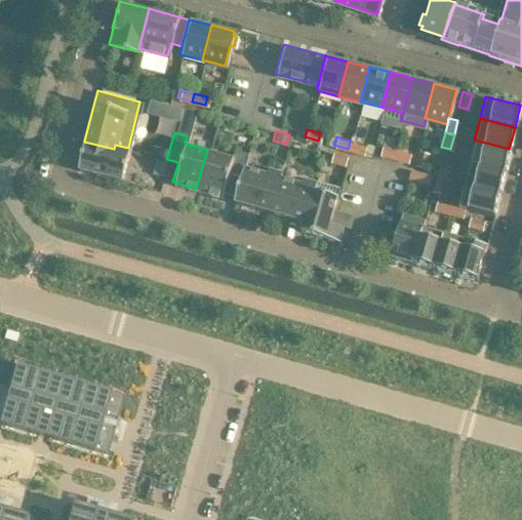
[(509,149),(474,140),(469,161),(504,170),(509,149)]
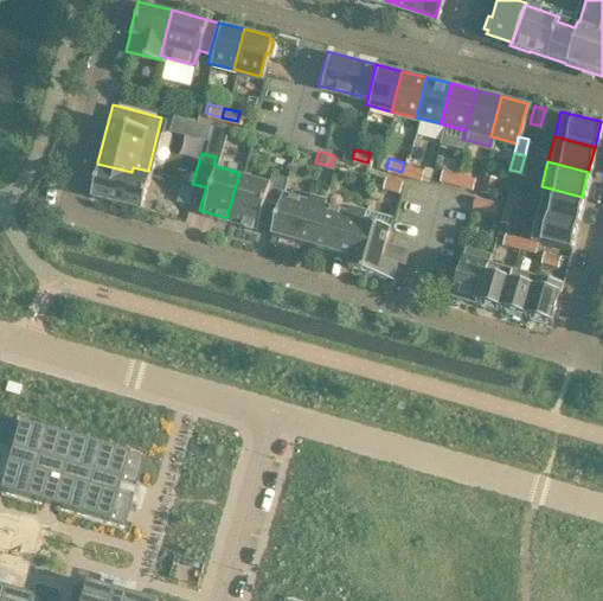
[(148,171),(133,167),(132,172),(97,164),(97,162),(96,162),(88,192),(139,206),(148,171)]
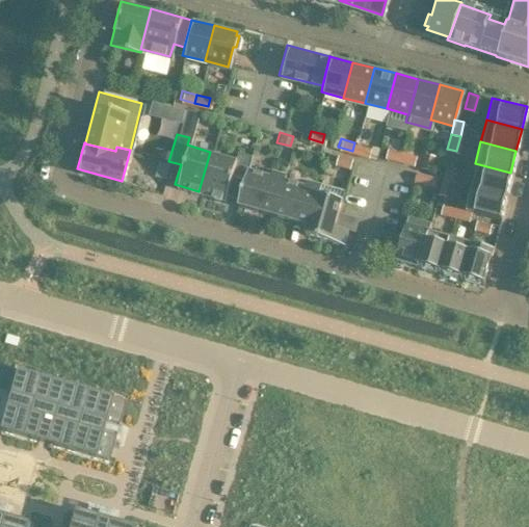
[(354,142),(352,151),(366,155),(369,147),(354,142)]
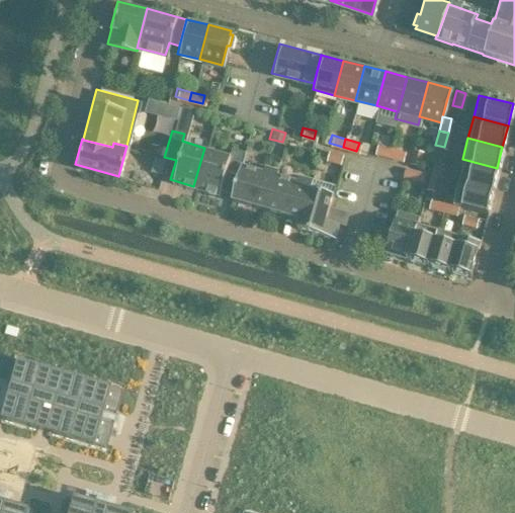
[(373,151),(387,155),(389,146),(375,143),(373,151)]
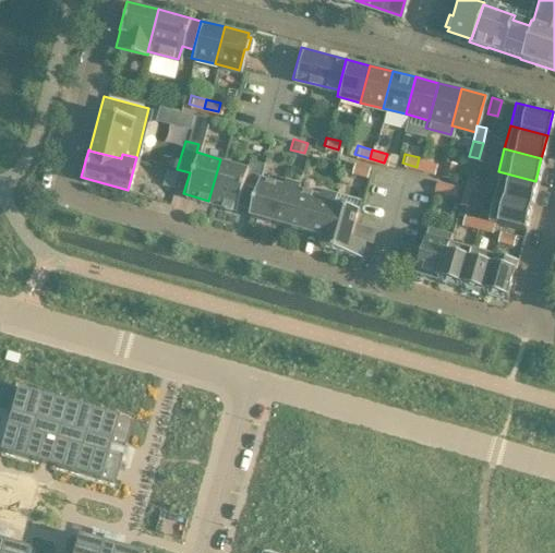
[(419,157),(417,167),(432,170),(434,161),(419,157)]
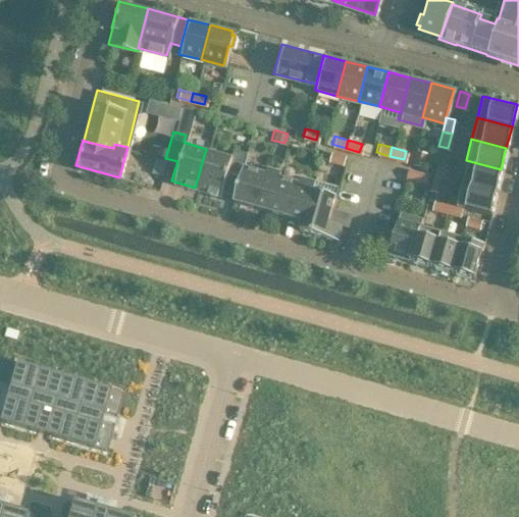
[(229,155),(206,149),(195,188),(219,195),(224,174),(237,178),(241,163),(244,151),(231,148),(229,155)]
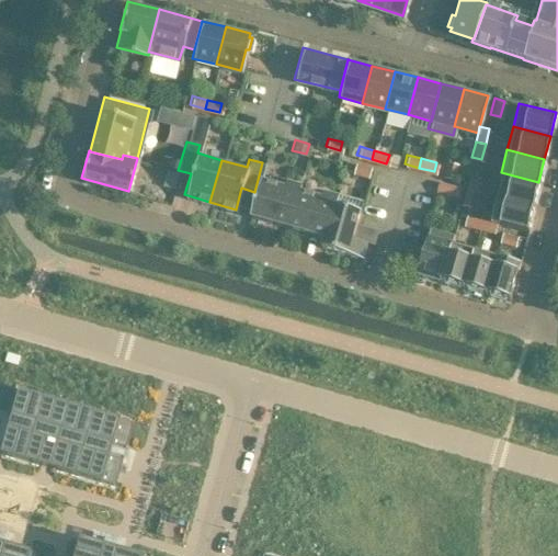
[(446,159),(443,174),(452,177),(455,161),(446,159)]
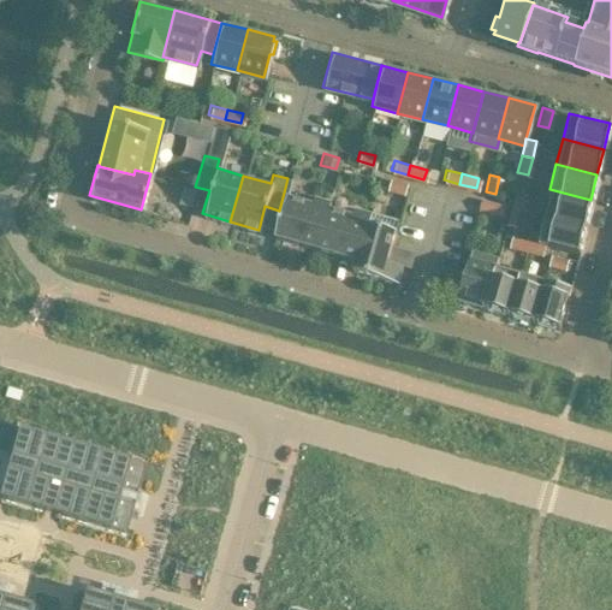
[(388,178),(386,188),(402,191),(405,182),(388,178)]
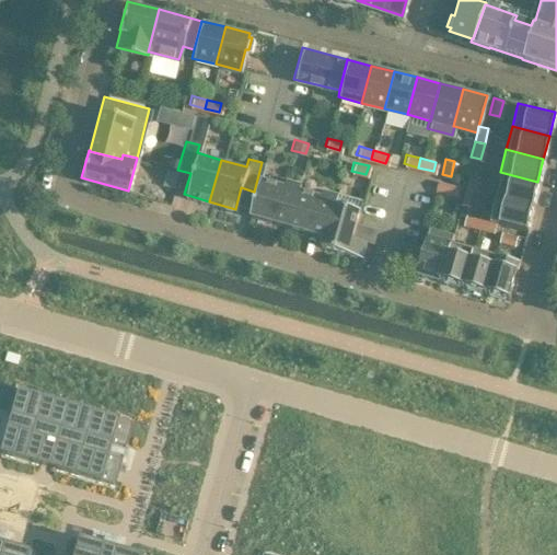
[(467,172),(463,187),(472,189),(476,174),(468,172),(467,172)]
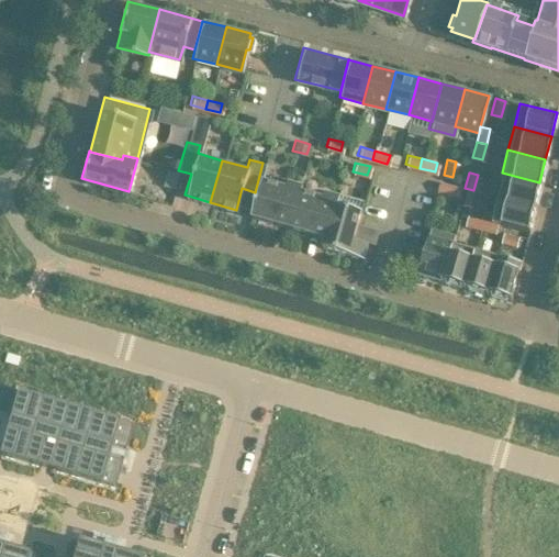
[(502,173),(496,196),(534,205),(539,182),(502,173)]
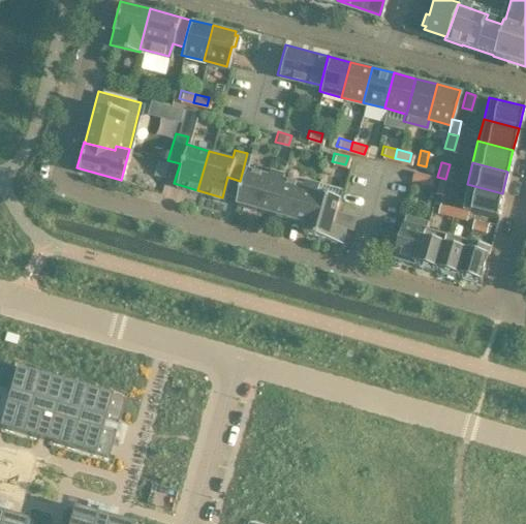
[(266,172),(244,165),(240,181),(234,201),(270,211),(281,171),(268,166),(266,172)]
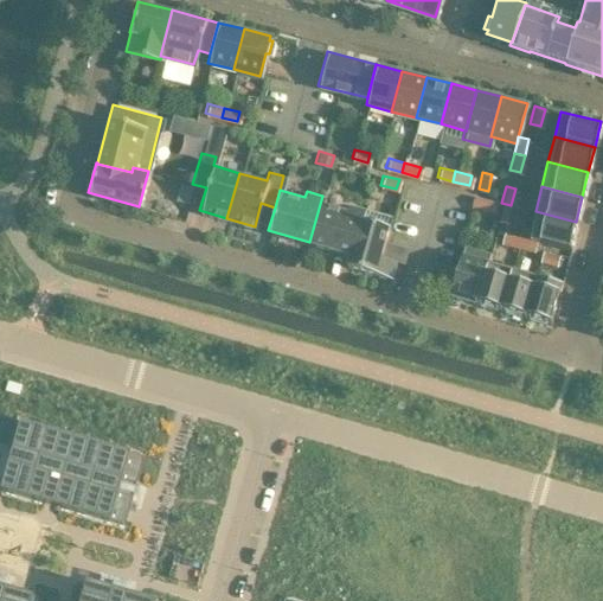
[(473,194),(469,204),(492,211),(494,200),(473,194)]
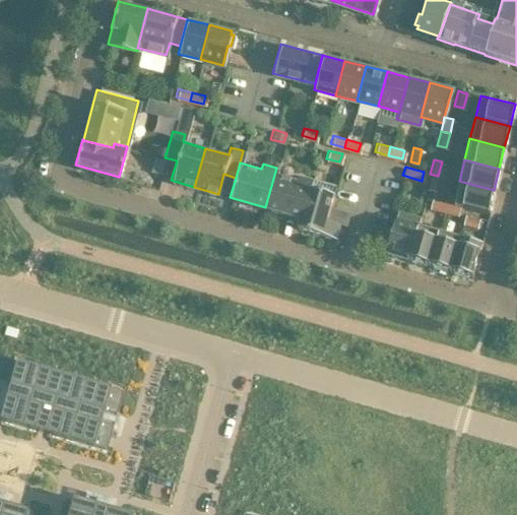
[(276,168),(265,207),(299,216),(308,186),(309,187),(311,177),(297,173),(296,179),(281,175),(282,169),(276,168)]
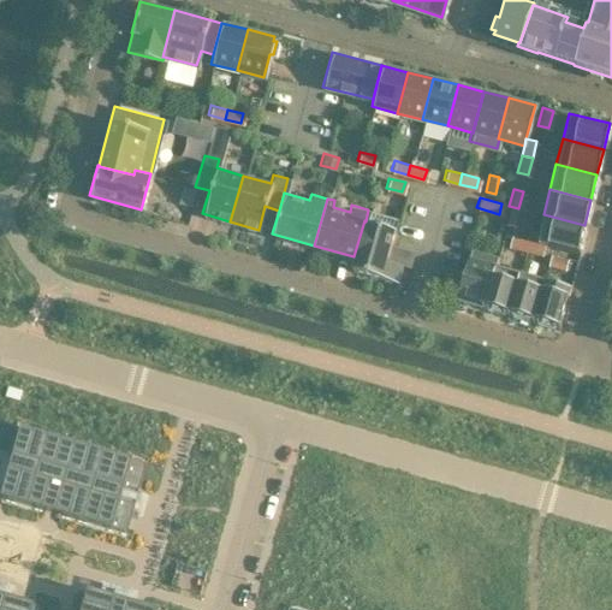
[(505,221),(515,225),(518,208),(509,206),(505,221)]
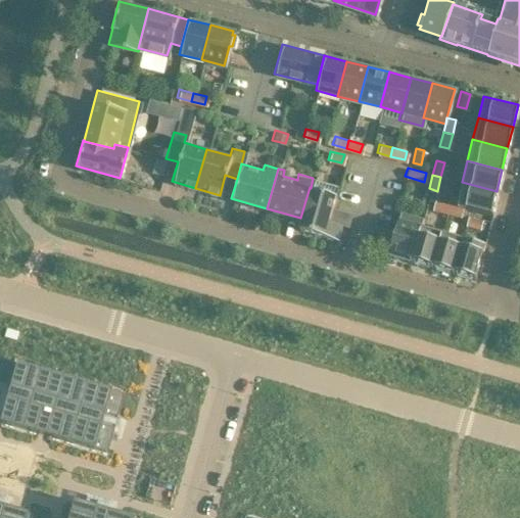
[(490,214),(497,191),(462,182),(456,204),(490,214)]
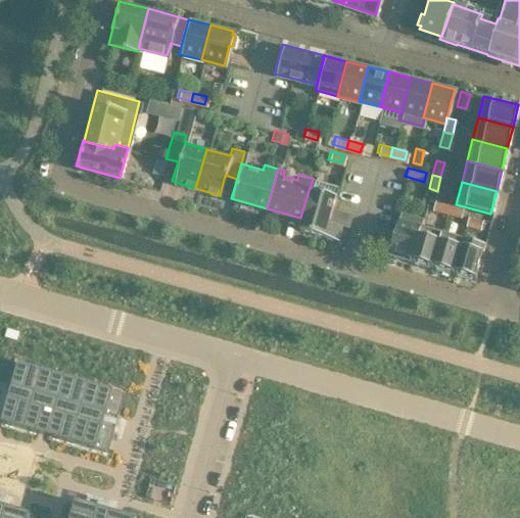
[(300,218),(297,228),(335,238),(339,223),(326,219),(330,205),(333,194),(311,188),(310,187),(300,218)]
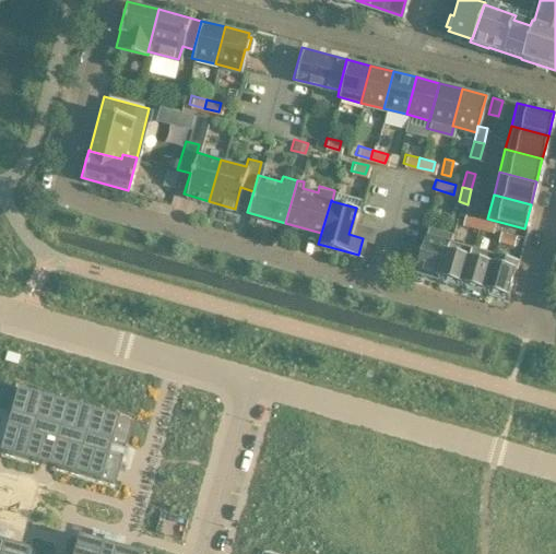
[(463,213),(461,222),(475,225),(477,216),(463,213)]
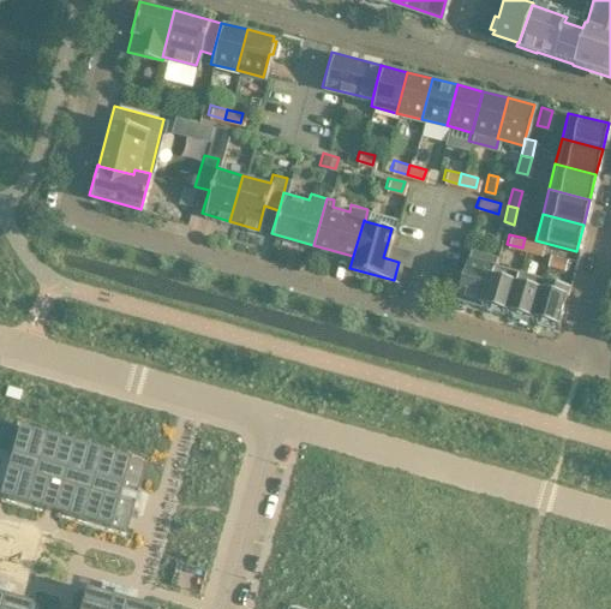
[(541,243),(525,238),(522,248),(539,252),(541,243)]
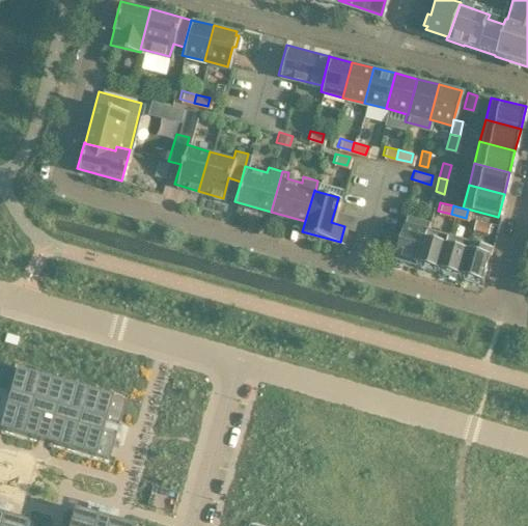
[(392,257),(415,264),(424,228),(425,228),(427,220),(405,214),(396,242),(393,241),(390,252),(393,253),(392,257)]
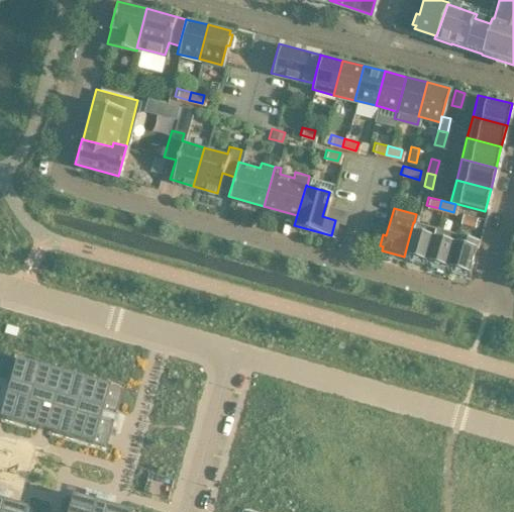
[(458,221),(473,225),(476,216),(460,212),(458,221)]
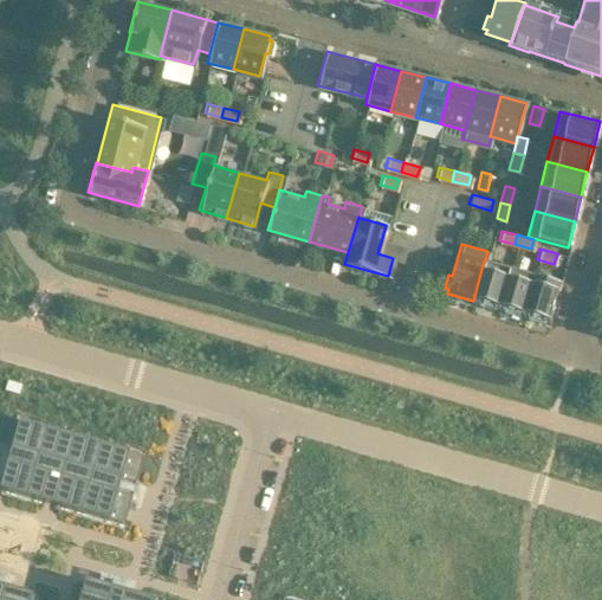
[(484,260),(473,301),(498,307),(509,266),(485,260),(484,260)]
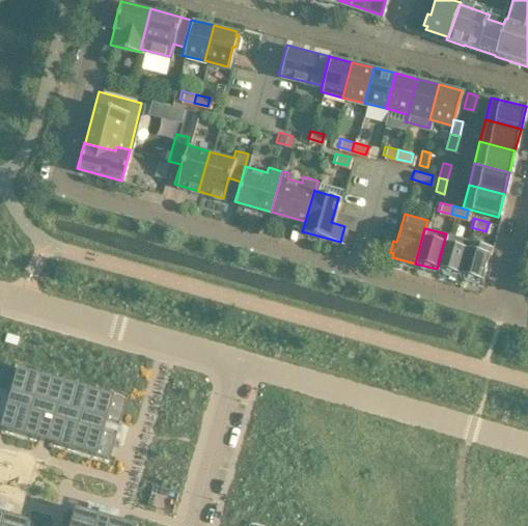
[(468,240),(446,233),(437,269),(457,275),(468,240)]
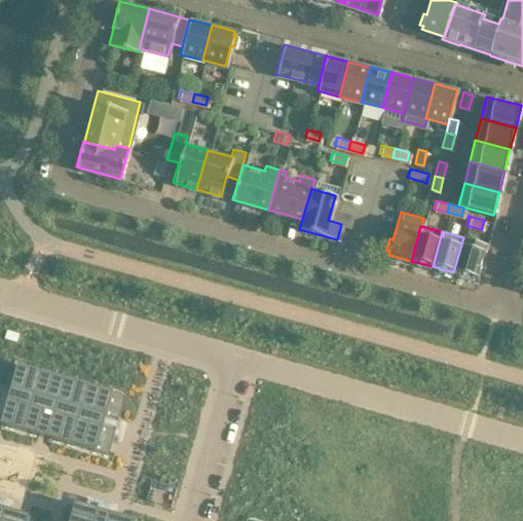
[(463,237),(453,272),(476,278),(485,244),(463,237)]
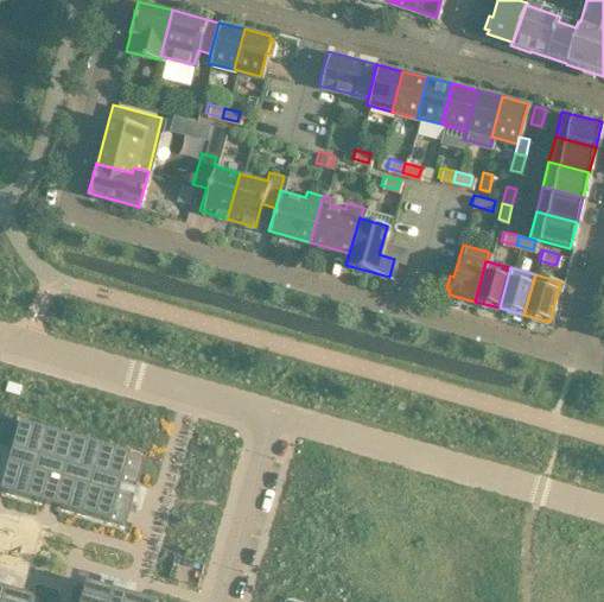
[(141,455),(17,419),(0,480),(0,489),(121,524),(141,455)]
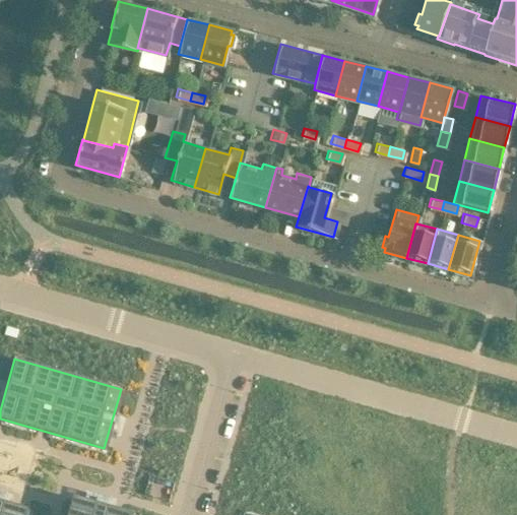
[(131,514),(72,498),(67,514),(131,514)]
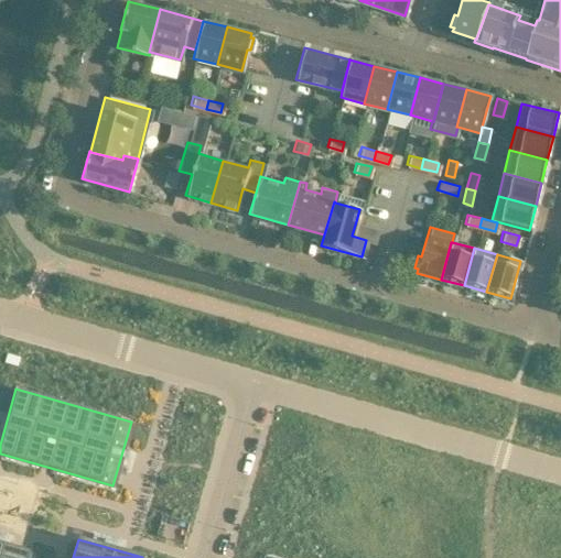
[(0,557),(28,557),(29,554),(0,545),(0,557)]
